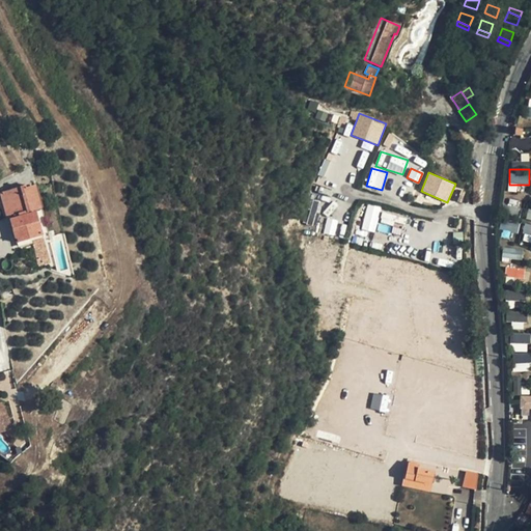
[(37,186),(34,187),(40,208),(43,208),(37,186)]
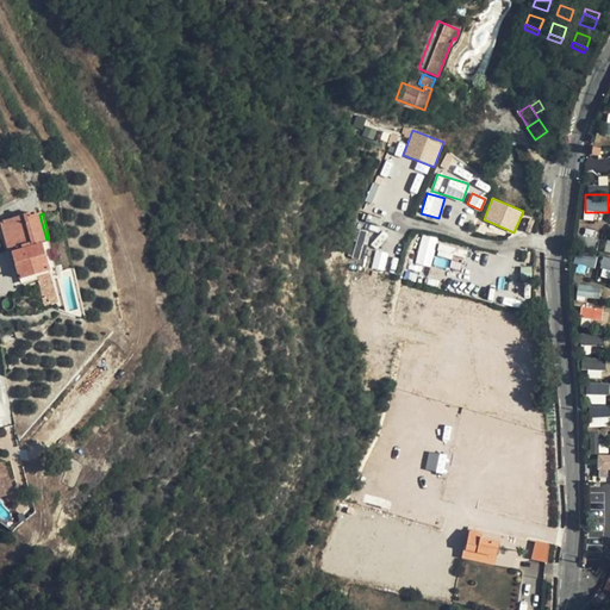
[(29,215),(5,222),(13,249),(47,240),(39,215),(30,218),(29,215)]
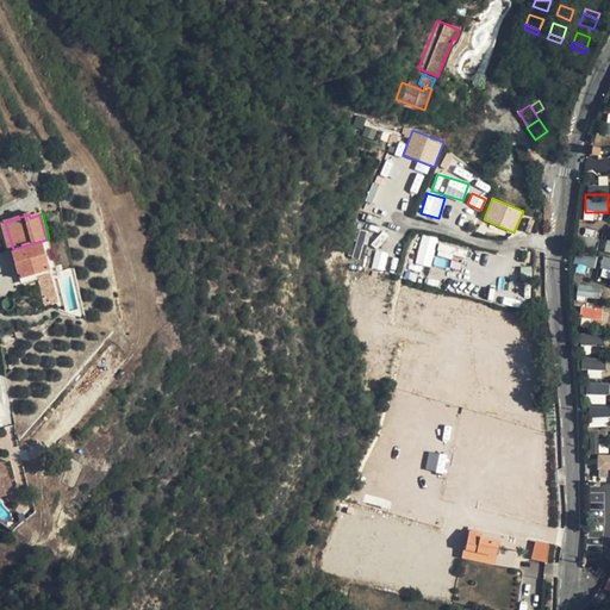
[(0,223),(8,250),(11,250),(13,249),(5,222),(0,223)]
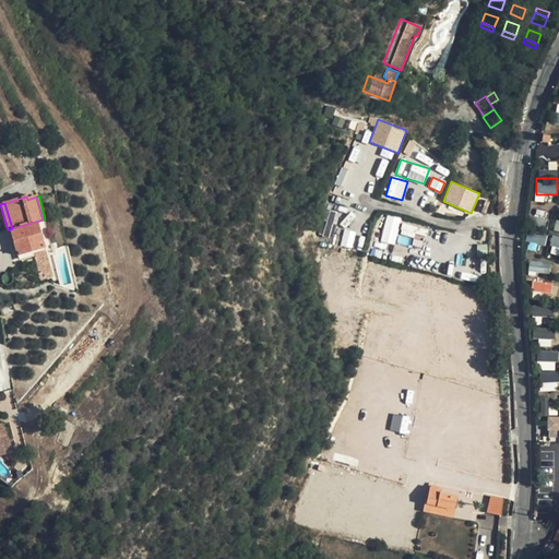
[(394,245),(402,218),(388,214),(380,241),(394,245)]
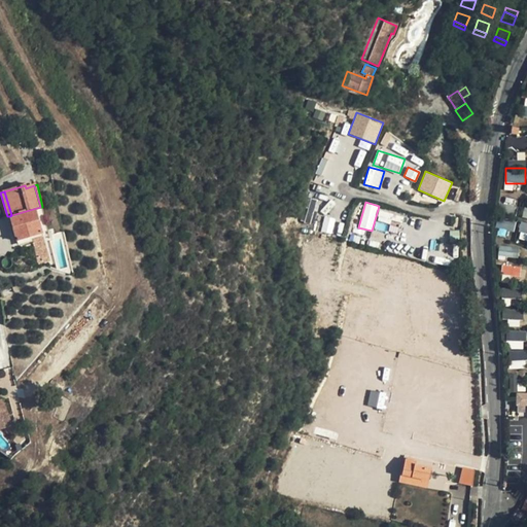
[(36,211),(10,218),(18,244),(32,240),(42,237),(36,211)]
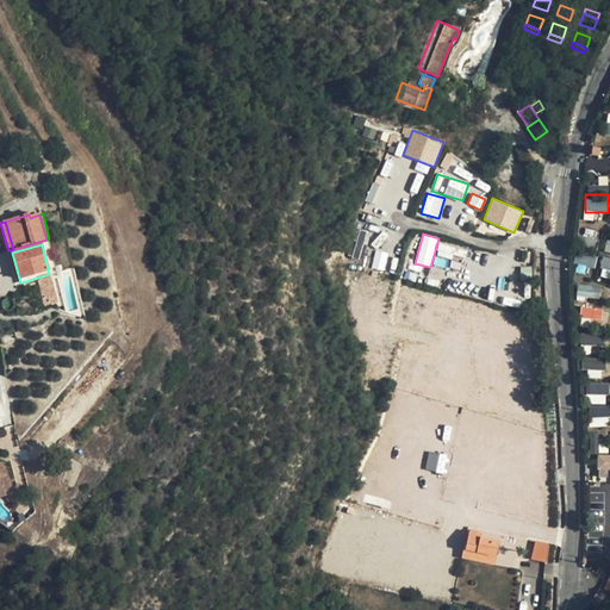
[(599,274),(609,278),(609,257),(605,256),(599,274)]
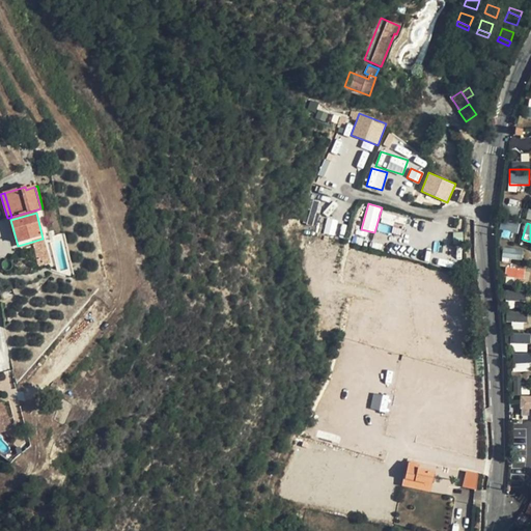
[(43,239),(32,242),(33,244),(38,267),(50,263),(43,239)]
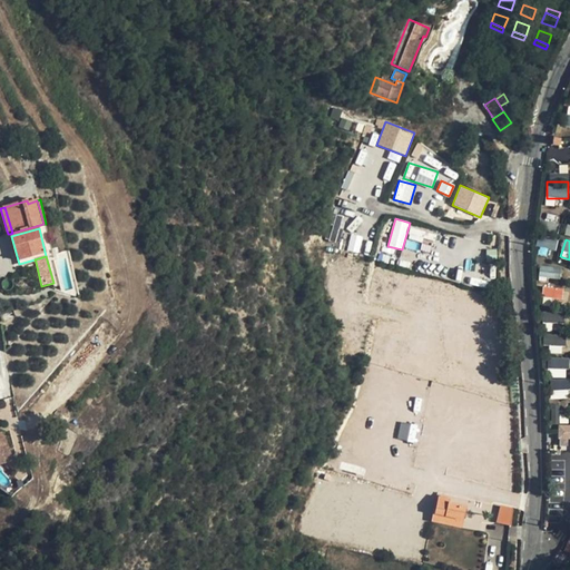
[(539,267),(540,278),(561,277),(560,266),(539,267)]
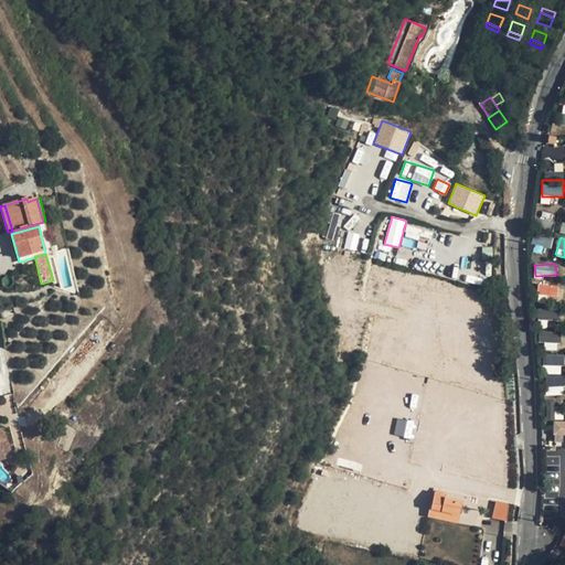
[(537,285),(537,296),(557,296),(557,285),(537,285)]
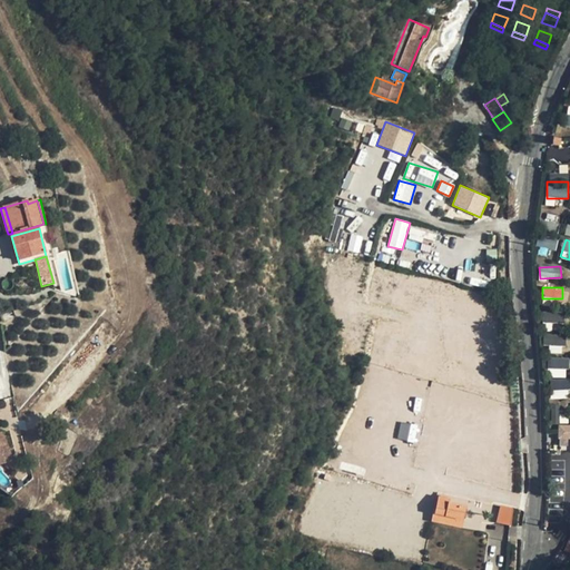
[(12,307),(0,313),(3,322),(17,316),(12,307)]
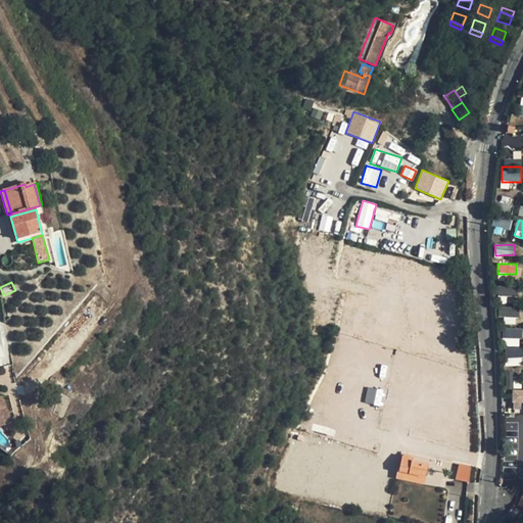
[(517,296),(518,287),(497,286),(496,295),(517,296)]
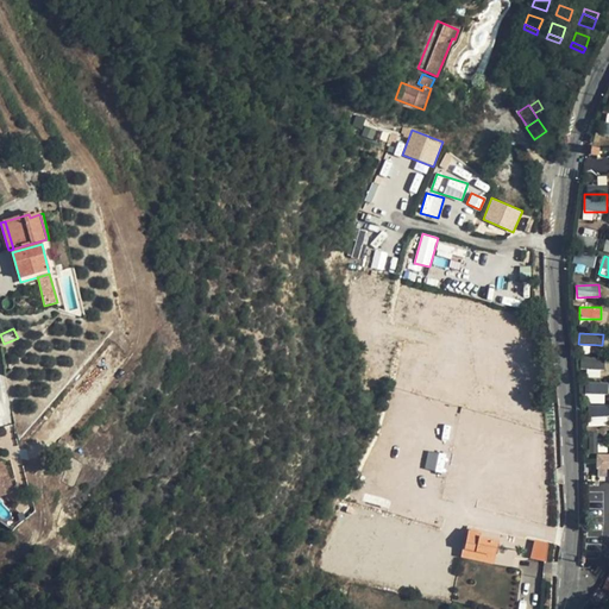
[(602,374),(602,358),(581,358),(581,374),(602,374)]
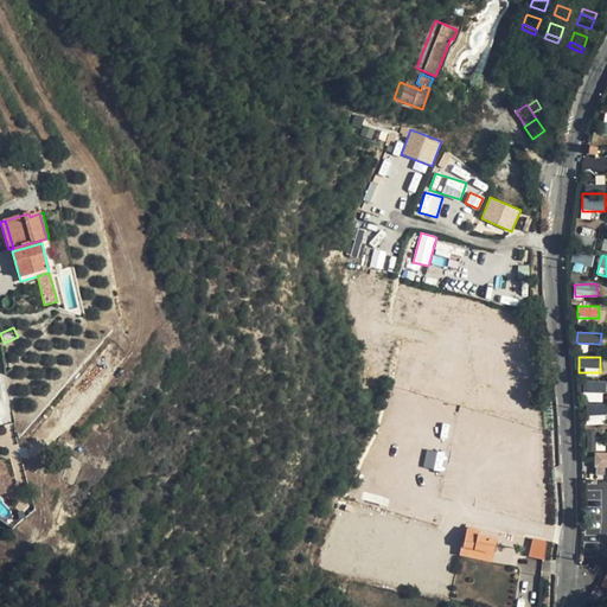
[(585,402),(605,401),(604,381),(585,382),(585,402)]
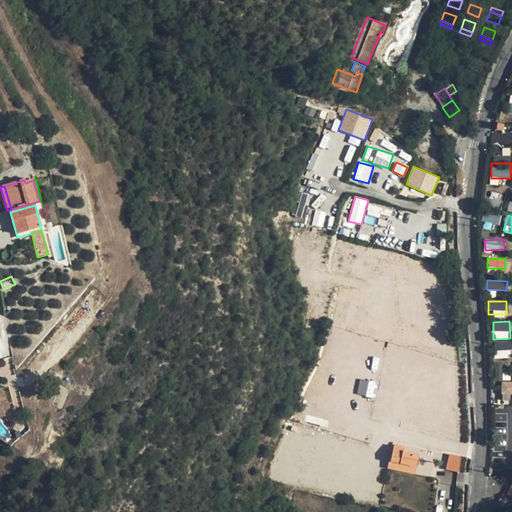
[(495,358),(511,357),(511,340),(494,340),(495,358)]
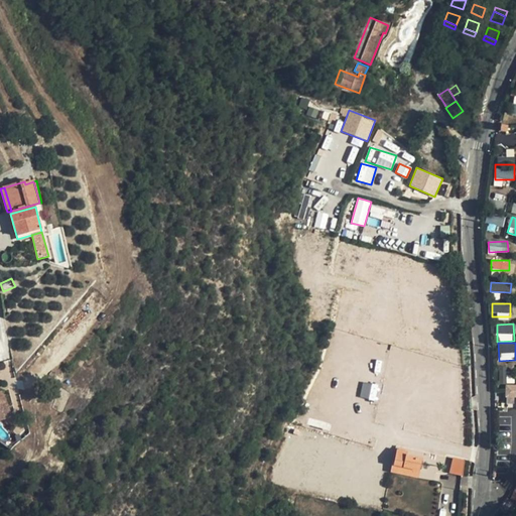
[(359,397),(375,401),(379,386),(363,382),(359,397)]
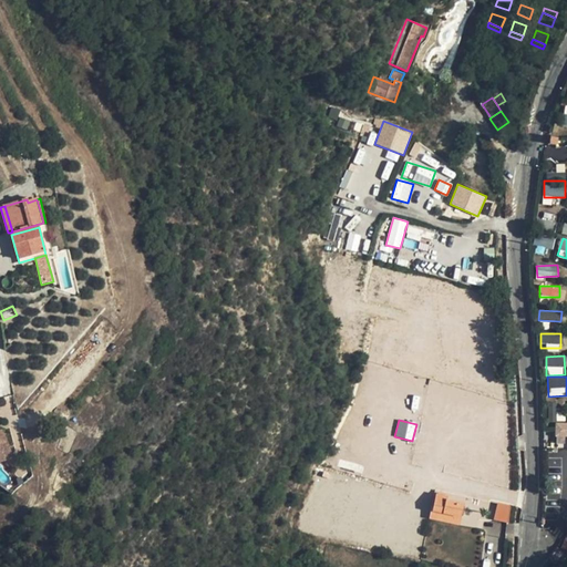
[(566,424),(557,424),(557,436),(566,435),(566,424)]
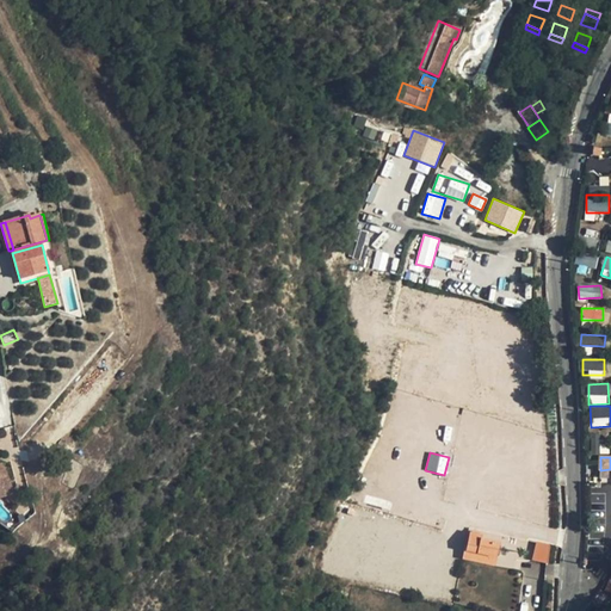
[(471,529),(470,534),(480,536),(479,539),(500,544),(501,535),(471,529)]
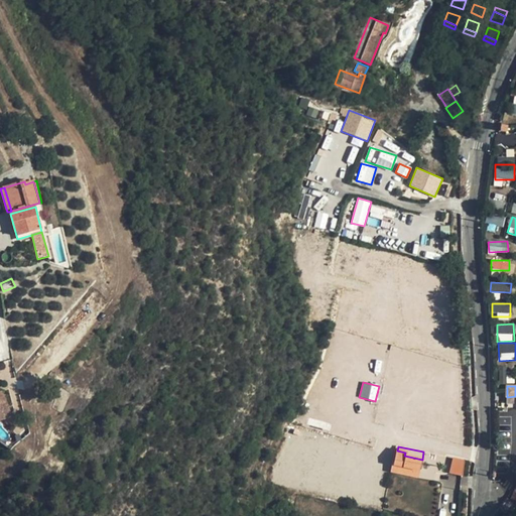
[(405,453),(397,450),(394,465),(420,471),(422,460),(404,456),(405,453)]
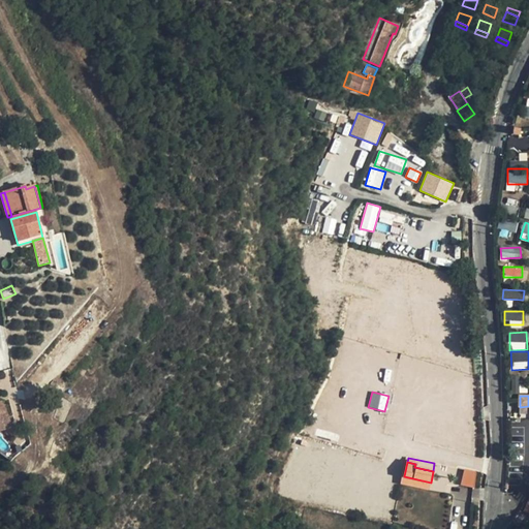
[(476,472),(464,470),(461,486),(473,488),(476,472)]
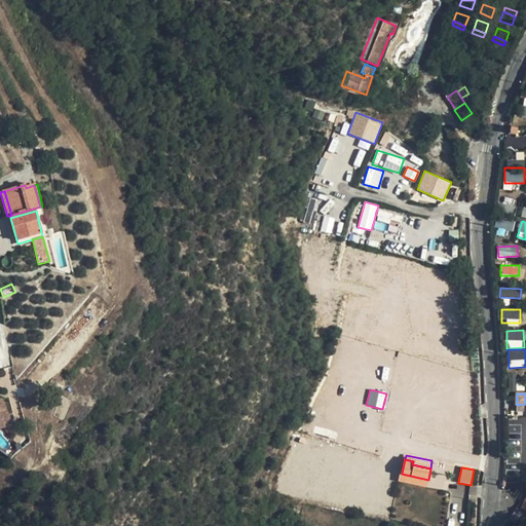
[(426,488),(428,480),(402,474),(400,474),(398,482),(426,488)]
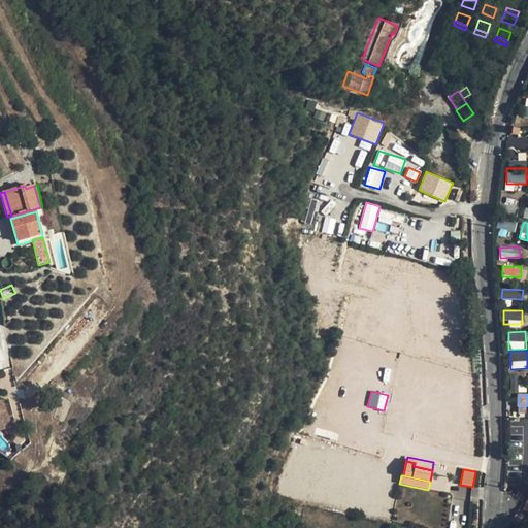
[(471,495),(462,494),(456,527),(465,527),(467,520),(471,495)]
